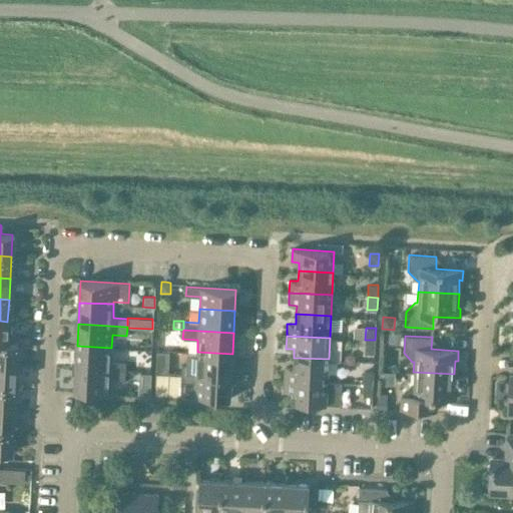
[(375,354),(375,340),(365,340),(365,353),(375,354)]
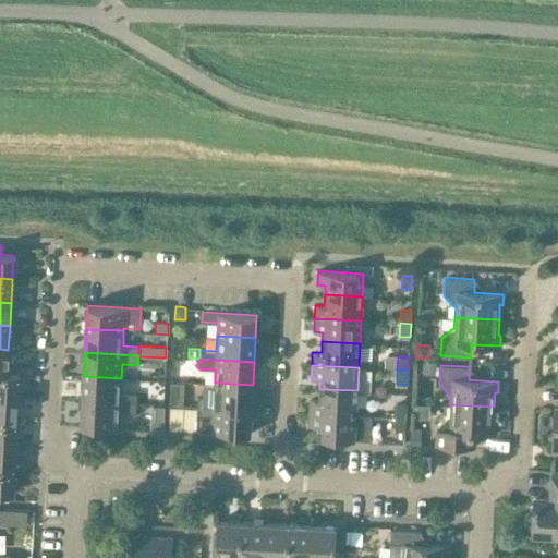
[(0,396),(15,397),(17,373),(7,372),(0,372),(0,396)]
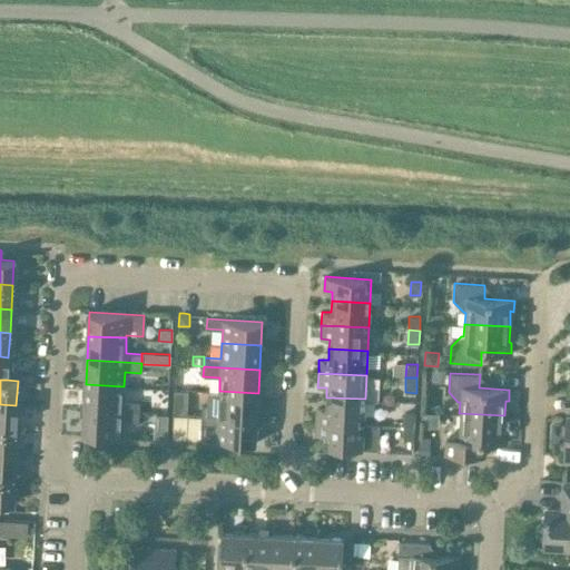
[(123,401),(124,386),(86,384),(84,408),(139,411),(139,402),(123,401)]
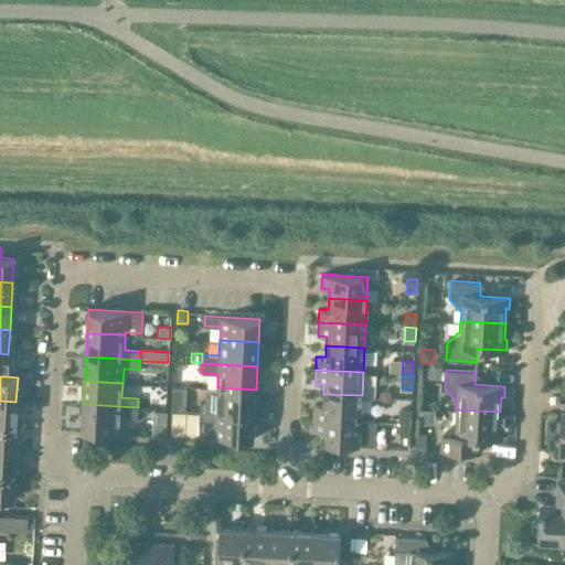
[(255,414),(256,390),(217,387),(216,403),(200,402),(200,411),(255,414)]
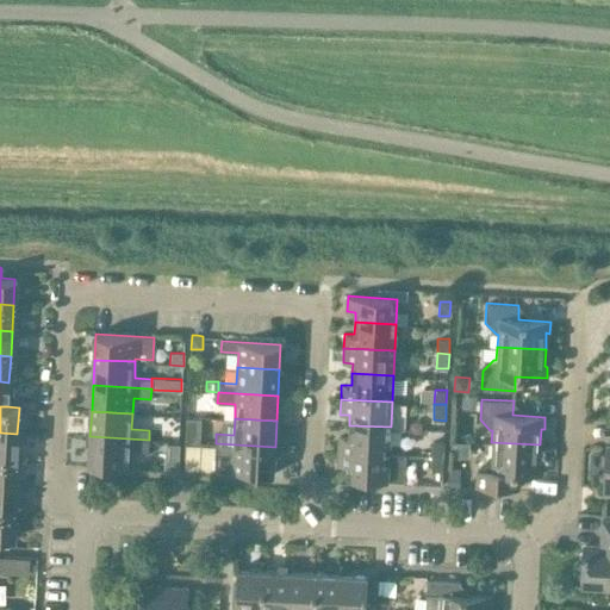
[(390,453),(391,427),(349,425),(348,437),(337,437),(337,450),(390,453)]
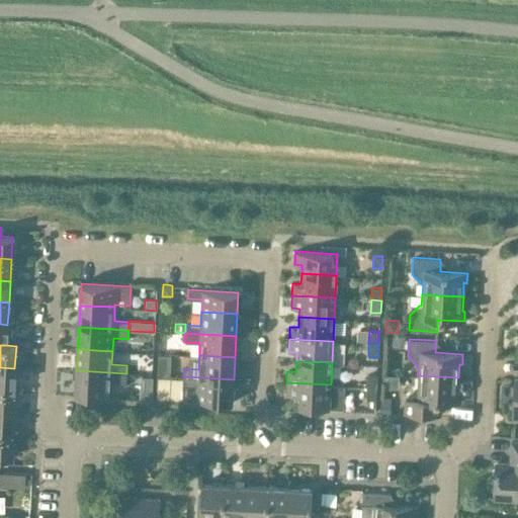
[(14,368),(0,367),(0,389),(13,390),(14,368)]
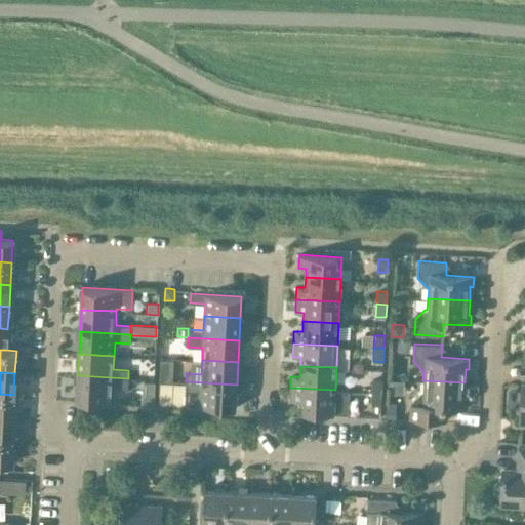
[(127,388),(128,378),(77,375),(76,399),(112,402),(112,387),(127,388)]
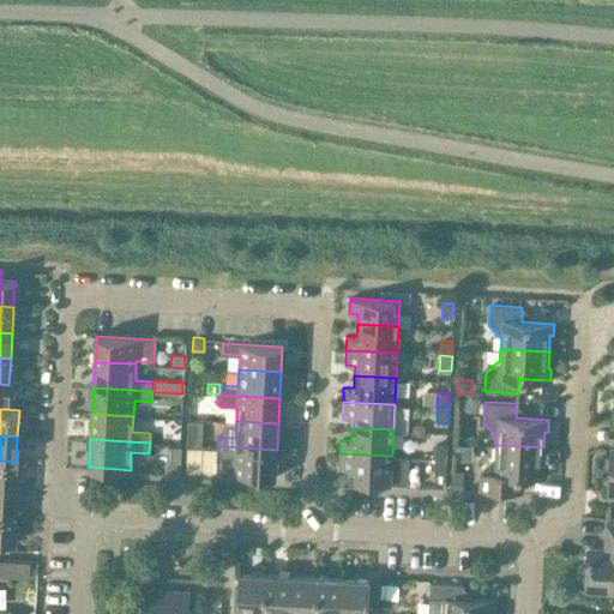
[(434,458),(445,458),(446,445),(435,445),(434,458)]
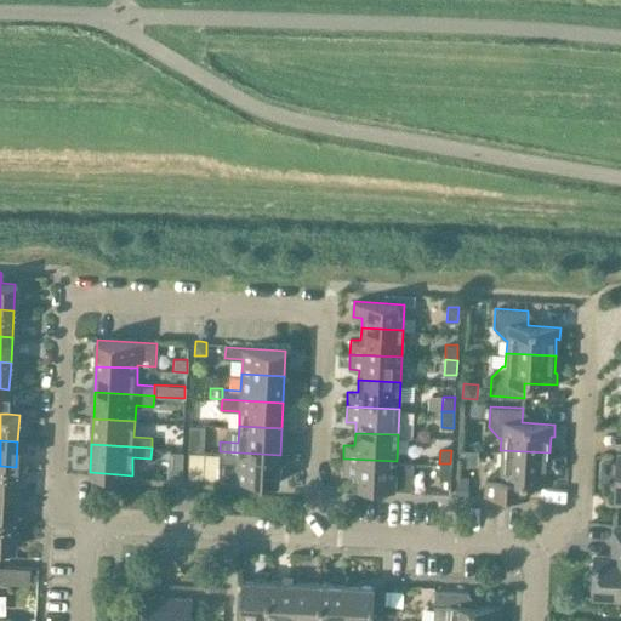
[(550,471),(550,453),(500,450),(499,463),(497,463),(485,474),(485,494),(525,496),(528,494),(529,482),(551,483),(552,471),(550,471)]
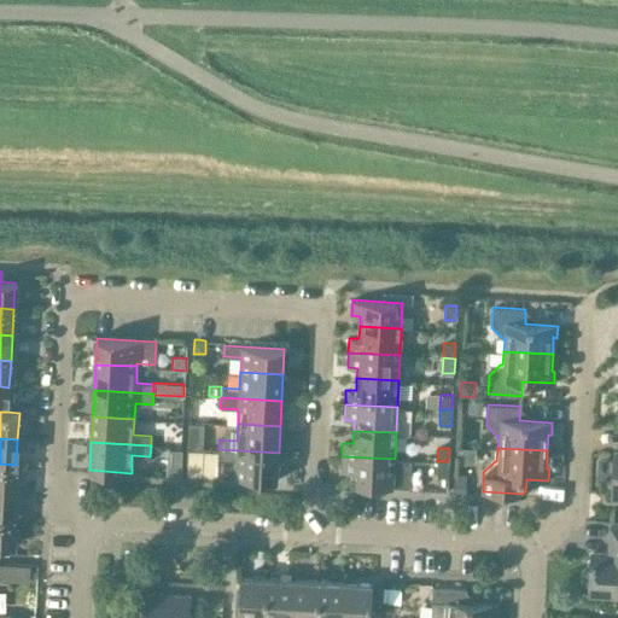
[(277,481),(279,453),(219,449),(216,477),(277,481)]
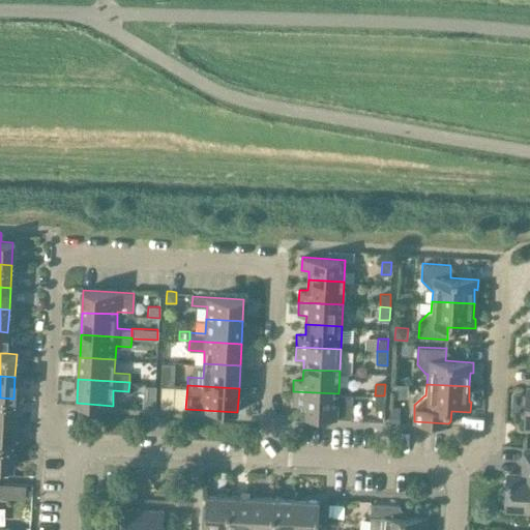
[(353,394),(339,393),(293,391),(293,404),(301,405),(300,415),(336,417),(352,418),(353,394)]
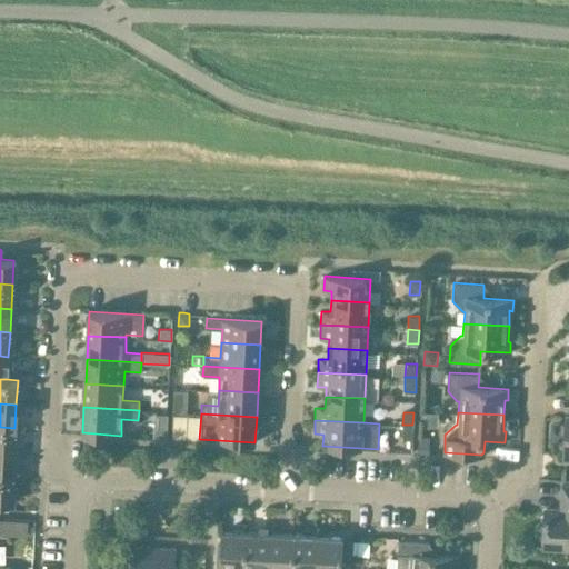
[(411,439),(412,425),(402,425),(401,438),(411,439)]
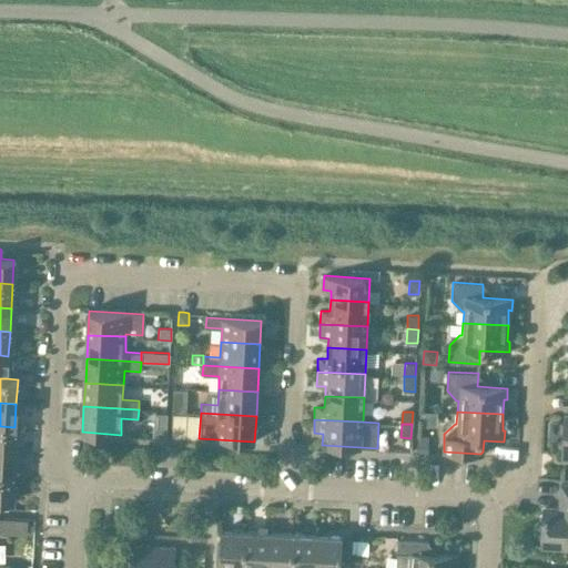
[(0,450),(13,452),(14,427),(0,426),(0,450)]
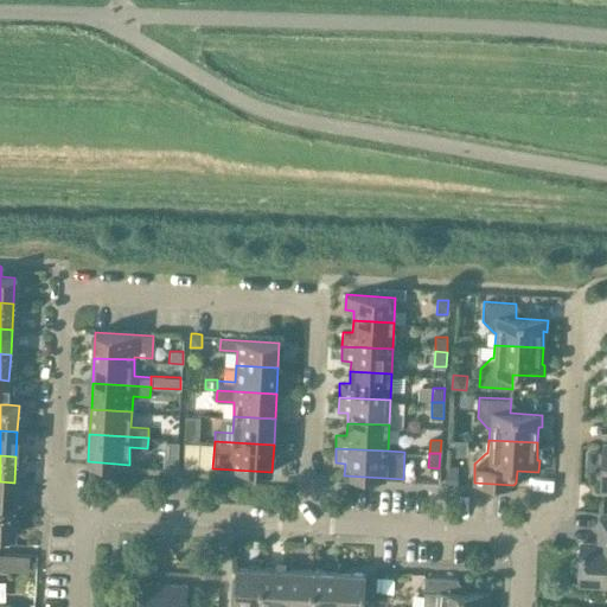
[(164,458),(163,468),(176,468),(177,468),(178,458),(177,458),(164,458)]
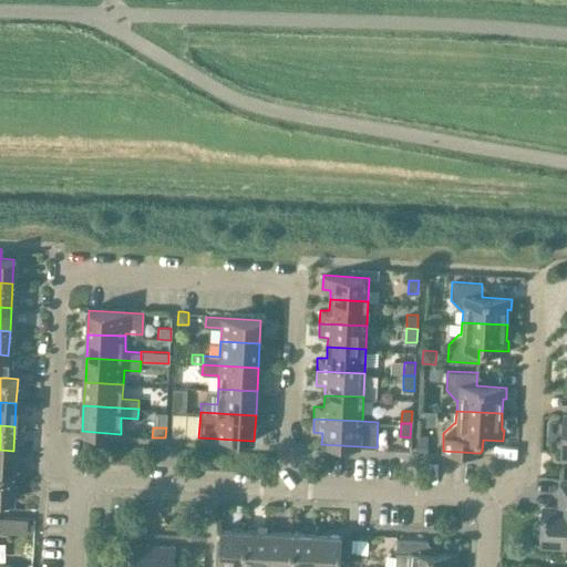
[(415,435),(415,451),(428,451),(428,435),(415,435)]
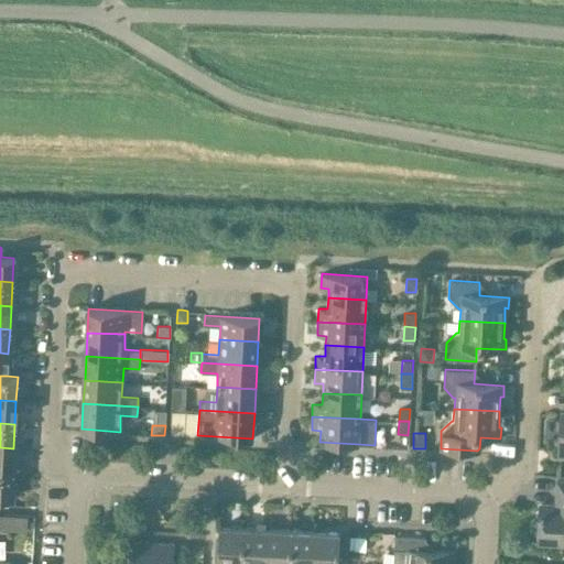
[(0,472),(12,473),(13,448),(0,447),(0,472)]
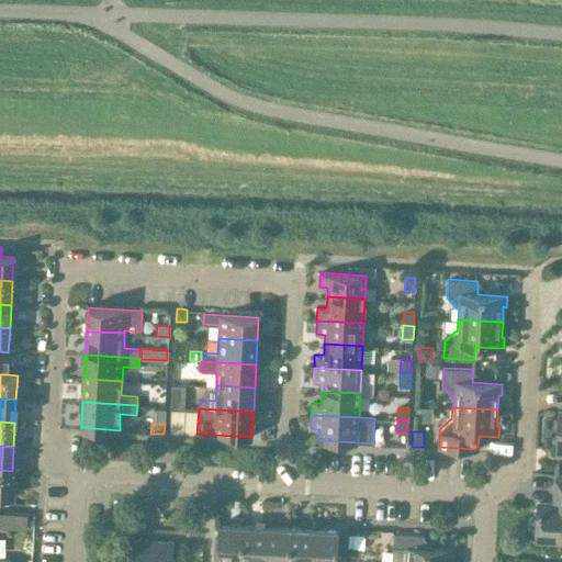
[(0,494),(11,495),(12,471),(0,470),(0,494)]
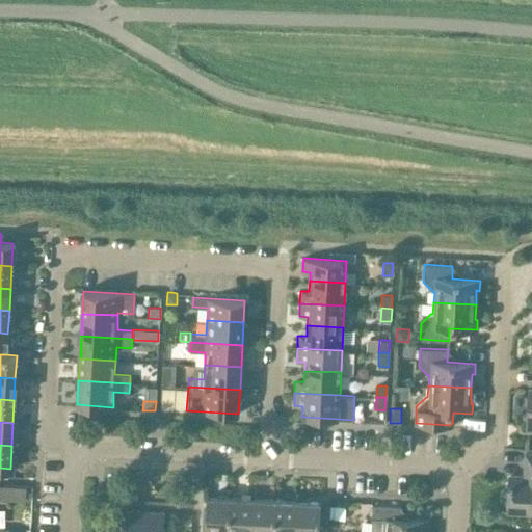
[(531,454),(526,454),(524,476),(510,476),(508,511),(531,512),(531,454)]
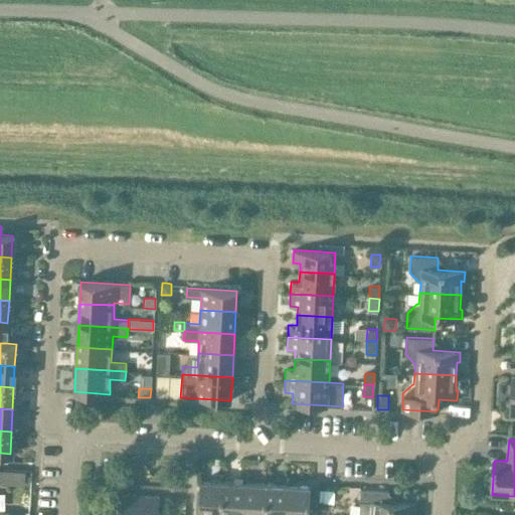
[(221,514),(223,482),(200,480),(198,513),(221,514)]
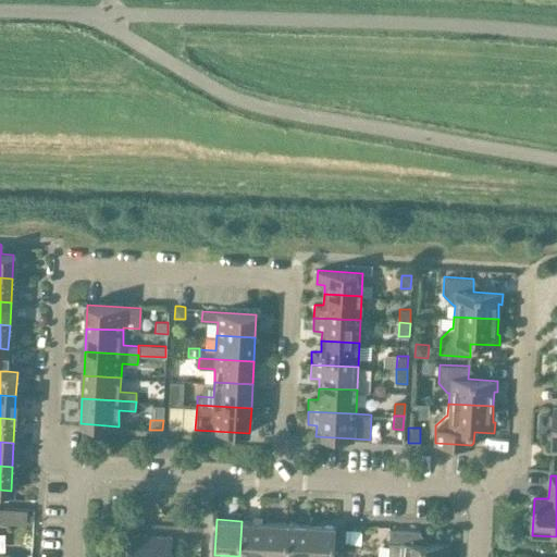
[(259,556),(261,556),(263,522),(242,521),(239,556),(259,556)]
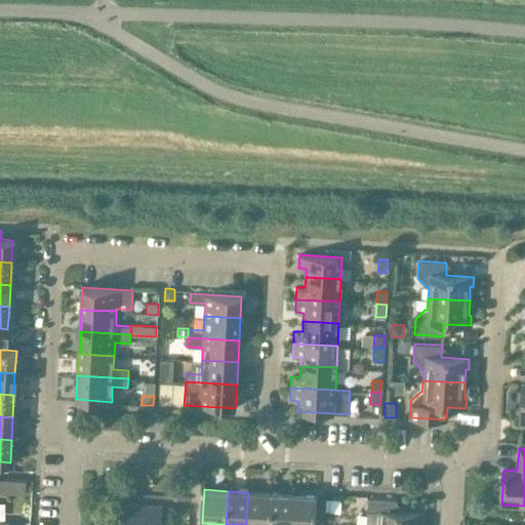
[(268,524),(270,493),(248,492),(246,524),(268,524)]
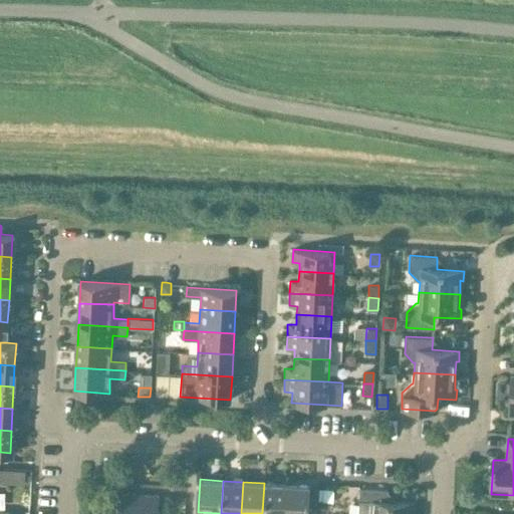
[(285,513),(287,484),(264,483),(262,513),(285,513)]
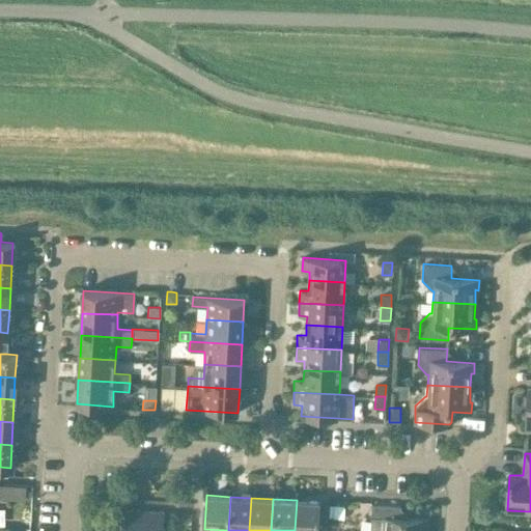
[(297,500),(295,530),(317,530),(319,501),(297,500)]
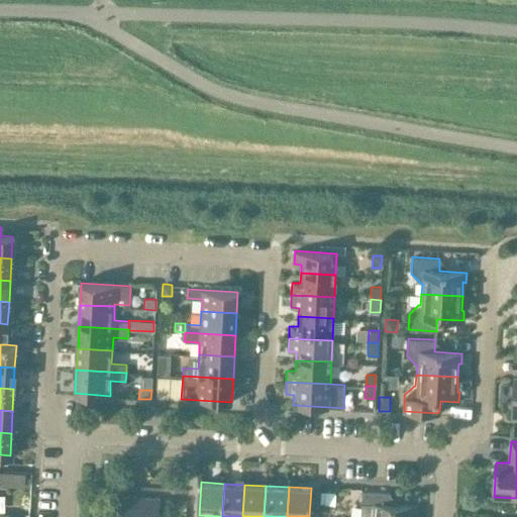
[(325,491),(324,504),(334,504),(334,492),(325,491)]
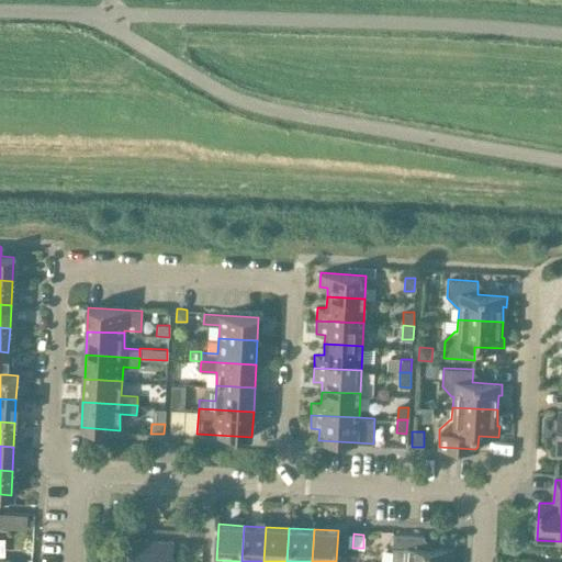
[(391,561),(448,561),(449,561),(451,561),(451,550),(424,548),(424,536),(393,534),(391,561)]
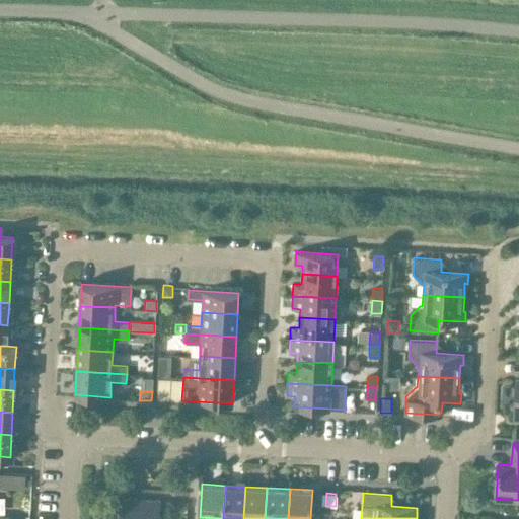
[(110,518),(153,518),(154,514),(159,514),(160,500),(113,497),(110,518)]
